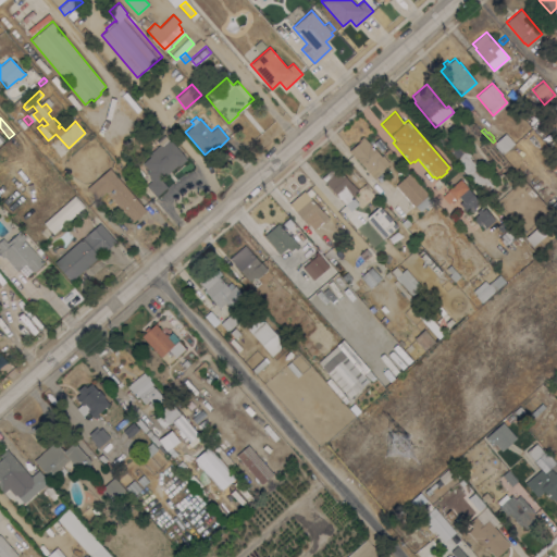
[(455,160),(454,160),(433,136),(442,130),(456,146),(460,143),(495,185),(483,195),(455,160)]
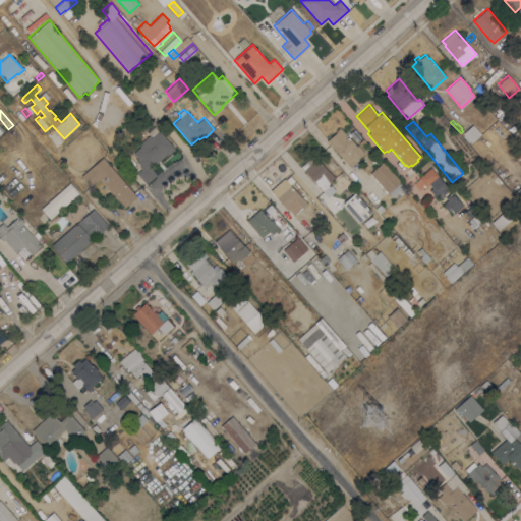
[(38,130),(32,135),(25,127),(31,122),(38,130)]
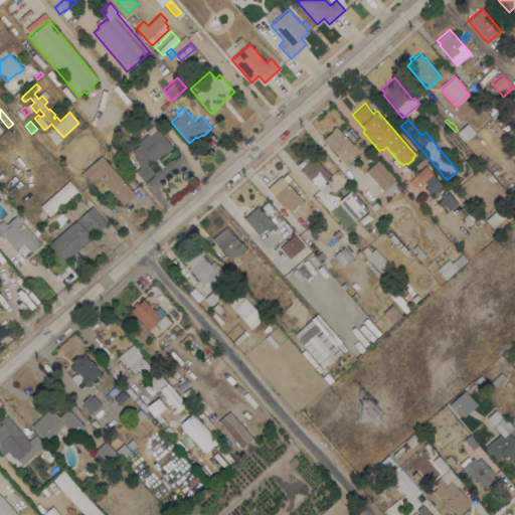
[(476,132),(466,141),(463,138),(462,140),(456,134),(467,123),(476,132)]
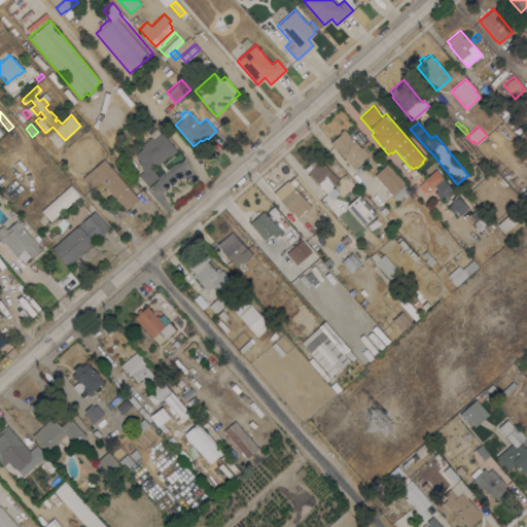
[(525,132),(518,138),(514,132),(521,126),(525,132)]
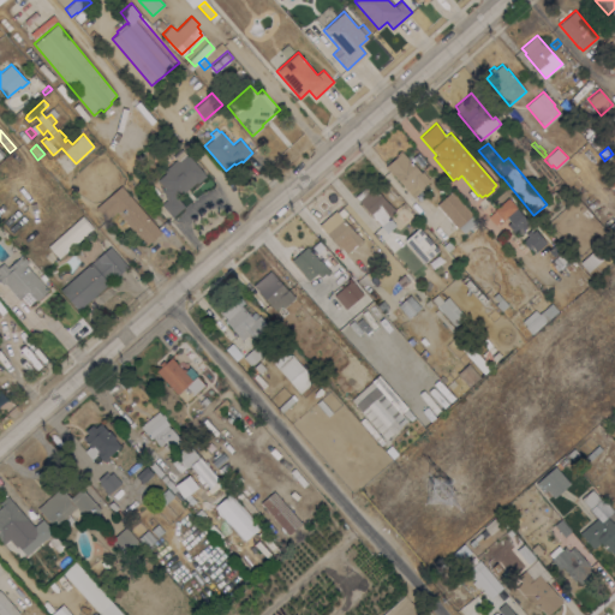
[(167,199),(165,196),(166,195),(161,190),(165,187),(157,179),(166,172),(163,169),(175,160),(173,156),(181,149),(186,154),(186,153),(204,173),(203,173),(206,175),(197,183),(196,181),(184,192),(181,190),(175,196),(185,206),(172,216),(161,204),(167,199)]
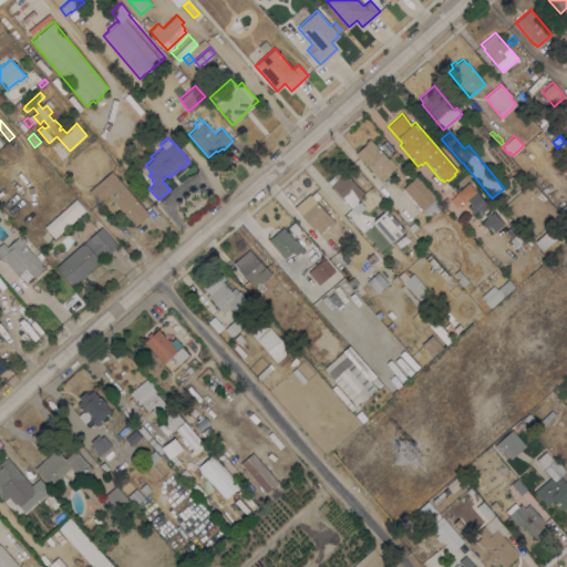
[(371,140),(388,158),(389,157),(397,166),(389,172),(390,173),(381,182),(359,157),(359,158),(354,153),(371,140)]
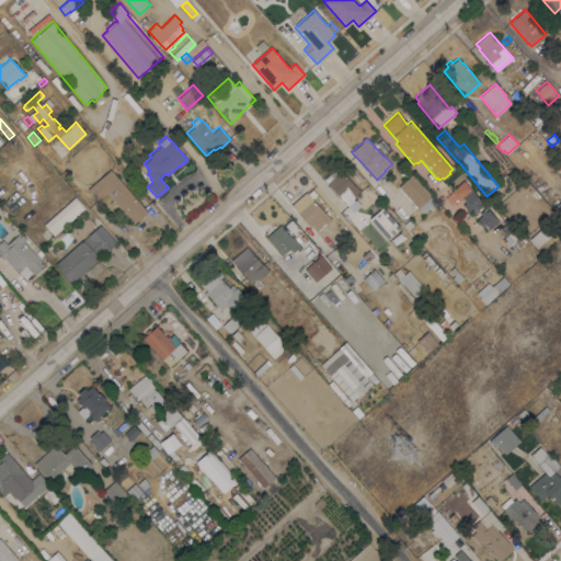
[(58,159),(52,164),(44,157),(49,151),(58,159)]
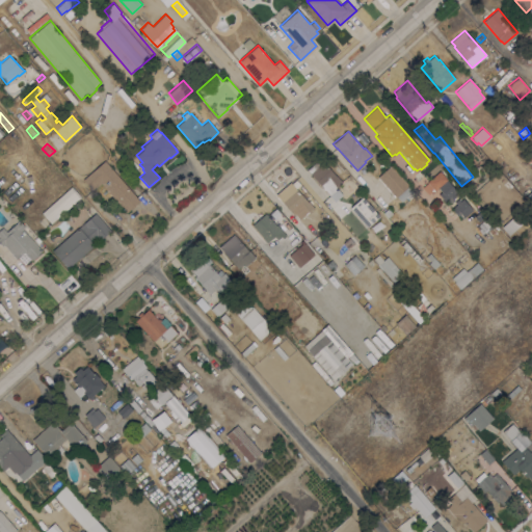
[(7,158),(32,185),(26,190),(2,163),(7,158)]
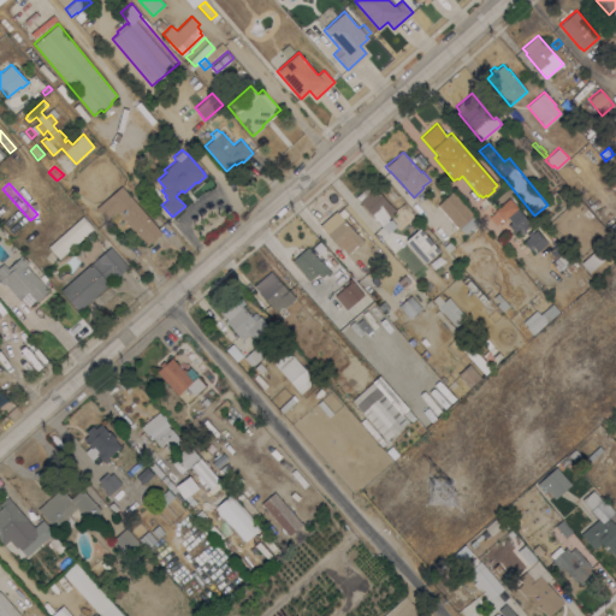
[(373,215),(372,217),(359,201),(360,200),(354,194),(366,184),(371,190),(374,188),(388,202),(389,201),(396,211),(389,217),(389,218),(381,225),(373,215)]
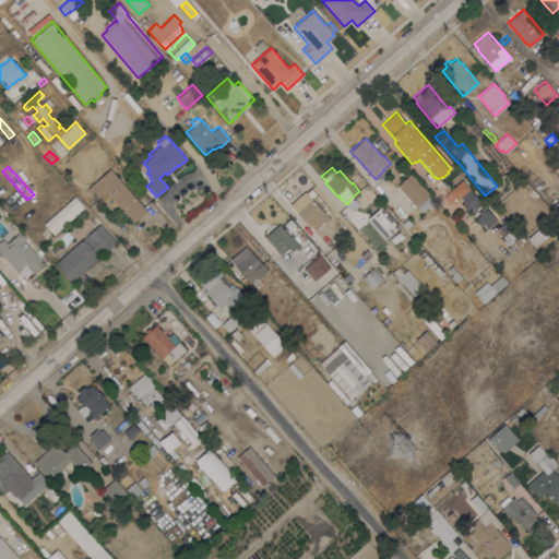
[(146,211),(132,223),(106,192),(97,200),(86,188),(109,168),(146,211)]
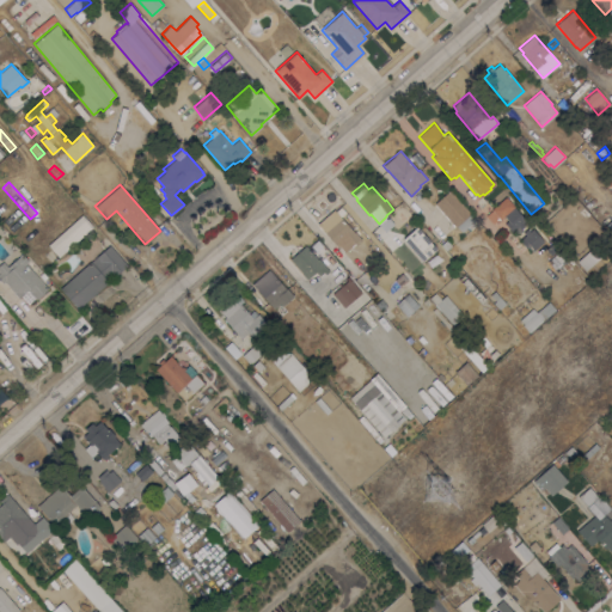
[(434,203),(450,189),(470,213),(470,214),(475,220),(461,232),(456,226),(454,226),(434,203)]
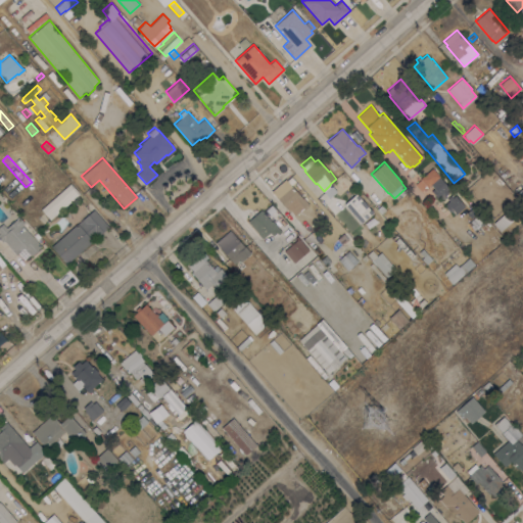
[(439,176),(438,177),(448,188),(446,190),(448,192),(444,195),(445,196),(440,201),(431,191),(434,188),(430,184),(427,187),(428,188),(425,190),(423,189),(421,191),(415,184),(420,179),(432,168),(439,176)]
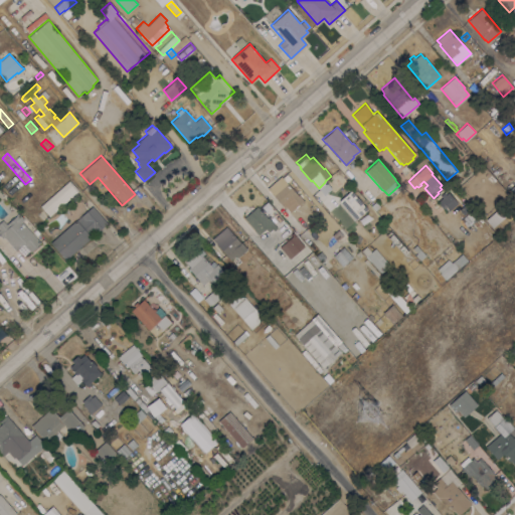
[(298,195),(298,194),(305,201),(300,206),(298,204),(296,207),(291,212),(287,208),(286,210),(267,188),(281,176),(298,195)]
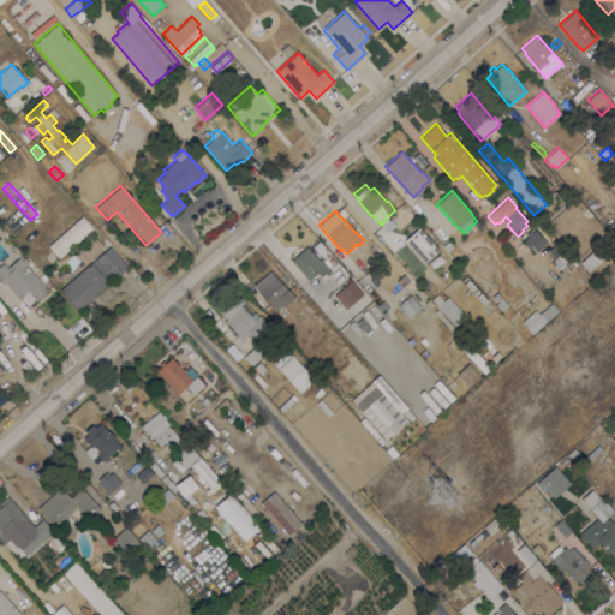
[(83,215),(87,220),(85,221),(93,228),(59,258),(48,246),(83,215)]
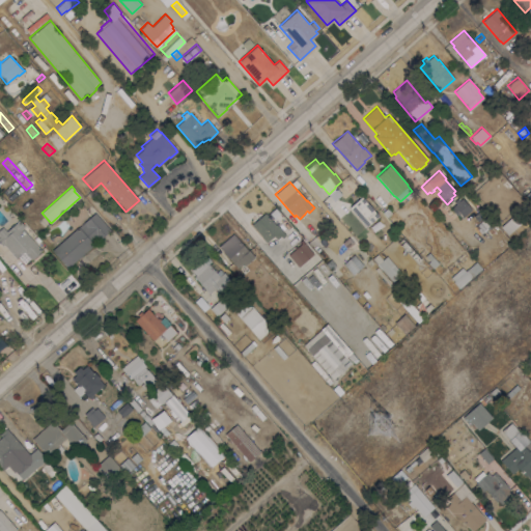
[(333,201),(329,195),(337,189),(341,194),(333,201)]
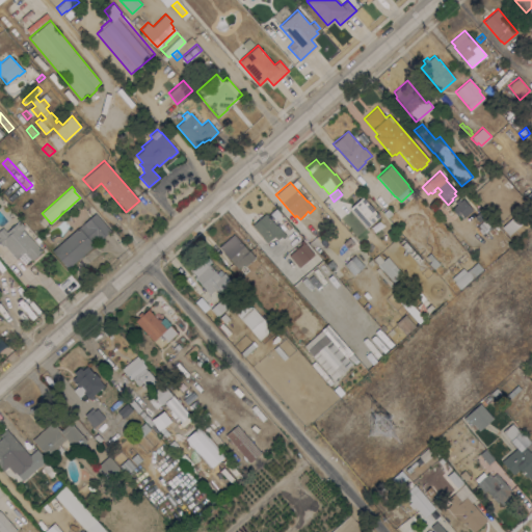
[(362,196),(379,216),(367,227),(350,207),(362,196)]
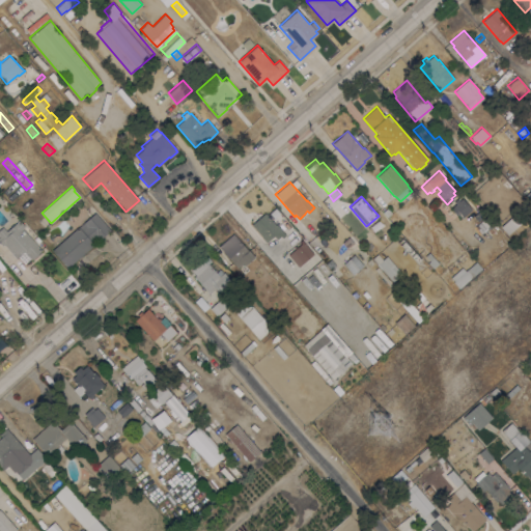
[(471,210),(463,217),(459,213),(456,216),(450,208),(455,203),(454,201),(457,198),(459,200),(462,198),(471,210)]
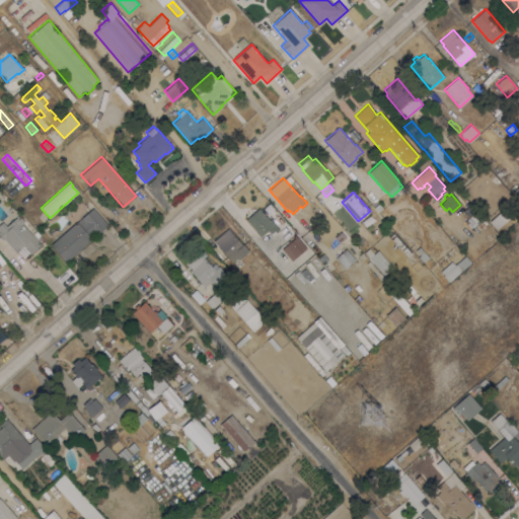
[(462,211),(469,206),(473,211),(466,216),(462,211)]
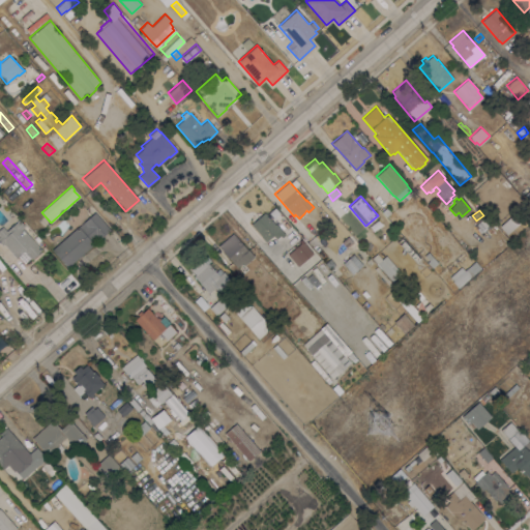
[(110,229),(94,243),(79,226),(95,212),(110,229)]
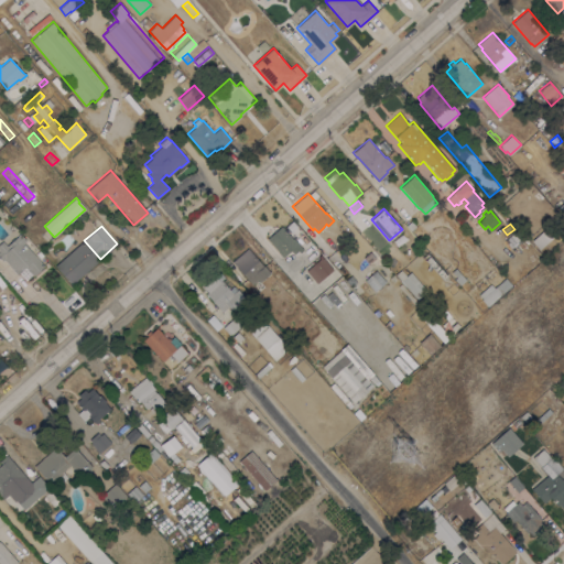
[(282,226),(293,238),(304,249),(300,252),(299,250),(294,253),(291,250),(282,257),(278,251),(279,251),(268,238),(282,226)]
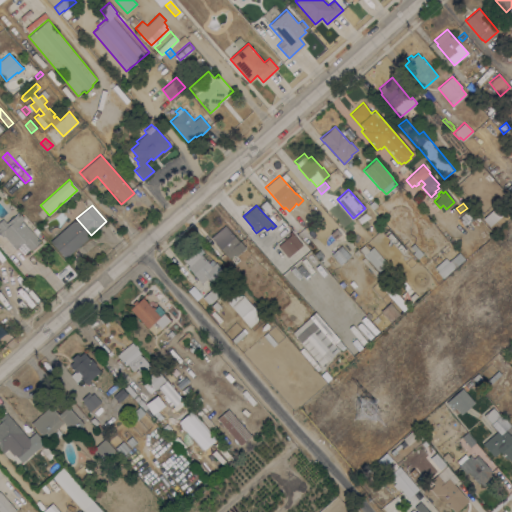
[(483,218),(497,205),(504,213),(489,226),(483,218)]
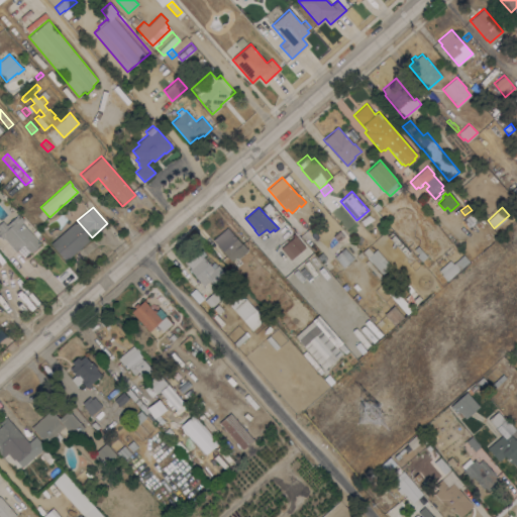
[(382,221),(371,232),(359,219),(371,209),(382,221)]
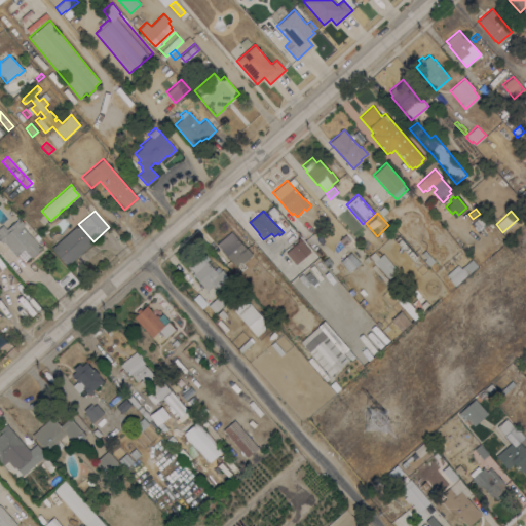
[(481,229),(480,228),(478,229),(473,224),(475,222),(474,221),(480,216),(486,224),(481,229)]
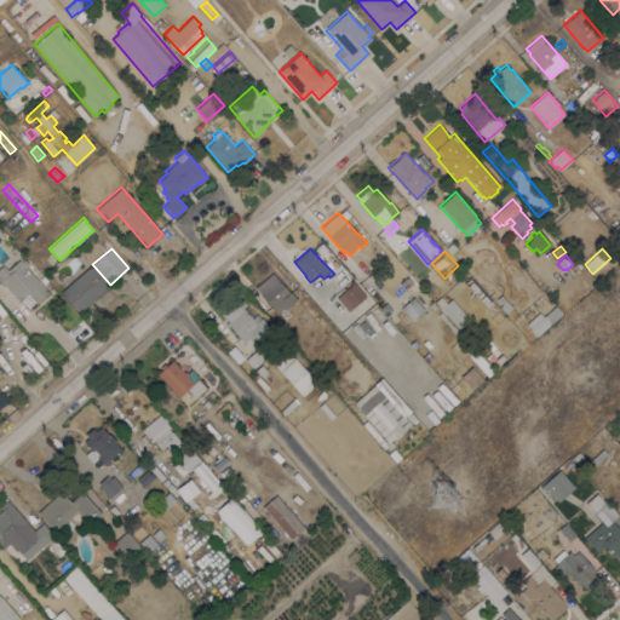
[(45,296),(45,297),(38,303),(38,302),(36,303),(28,293),(18,302),(4,285),(3,287),(0,285),(0,267),(3,264),(7,270),(22,257),(29,264),(27,267),(49,292),(45,296)]
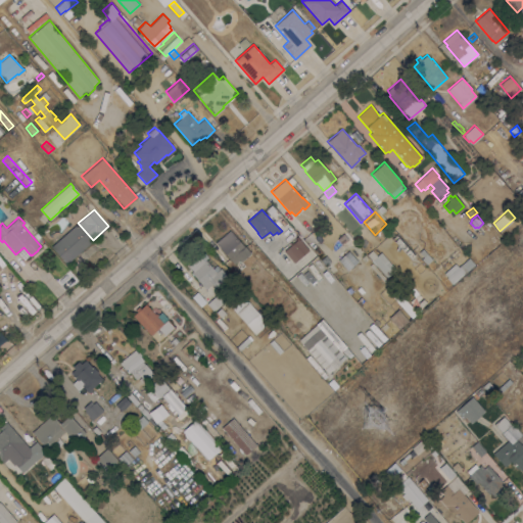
[(363,251),(361,253),(352,244),(346,249),(336,238),(341,233),(333,224),(335,221),(344,232),(363,251)]
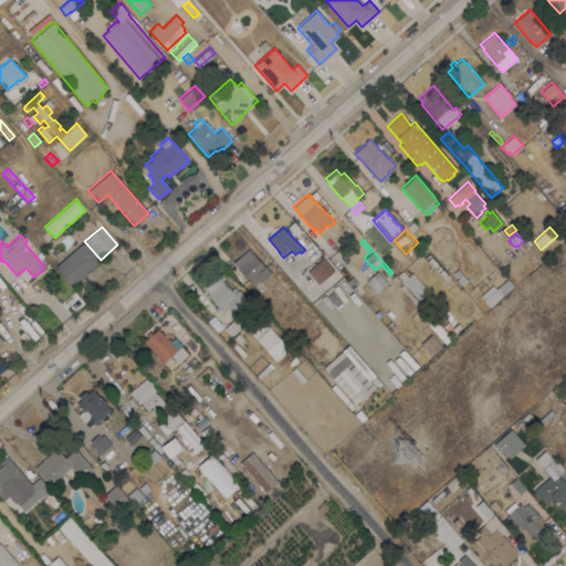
[(100,261),(72,285),(55,266),(83,242),(100,261)]
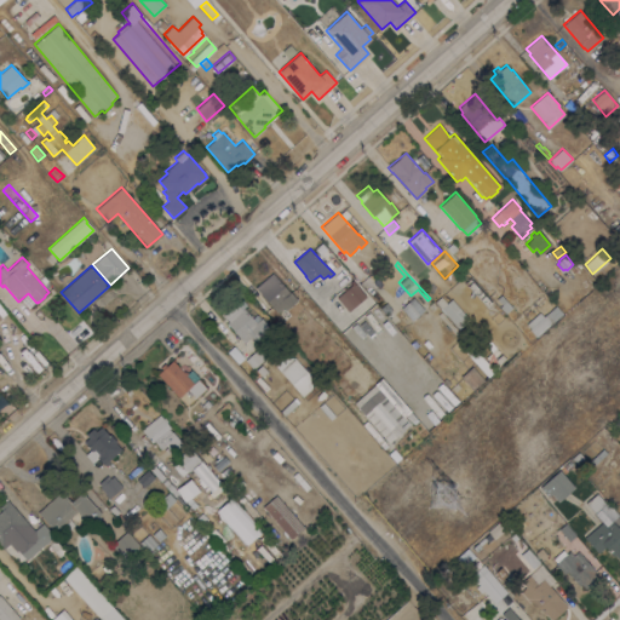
[(290,292),(291,292),(297,299),(286,310),(282,308),(277,313),(254,287),(271,273),(290,292)]
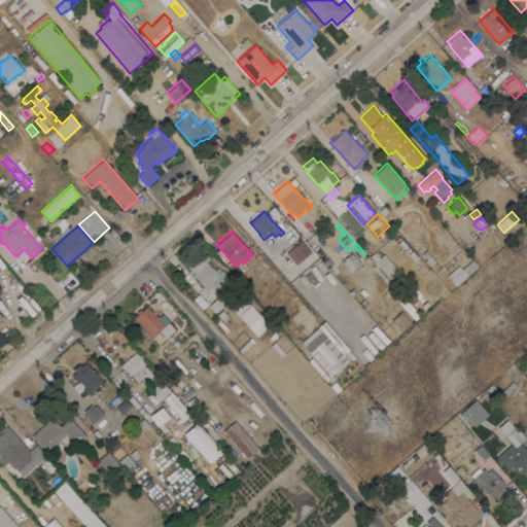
[(311,251),(294,266),(285,253),(299,242),(297,240),(300,238),(311,251)]
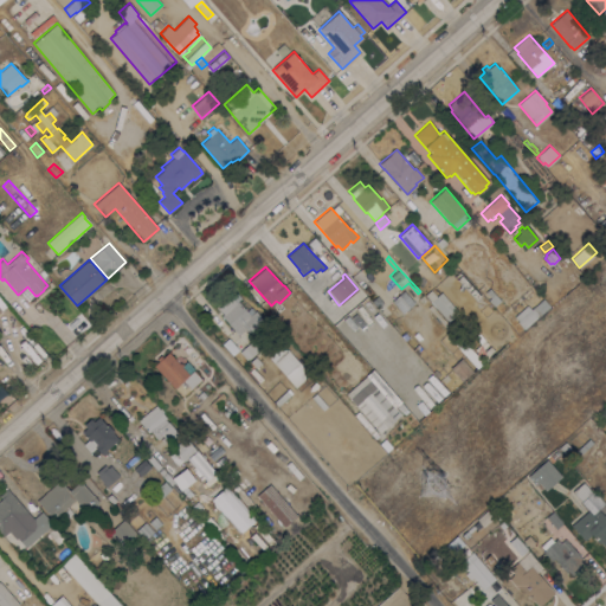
[(414,302),(403,313),(392,301),(404,290),(414,302)]
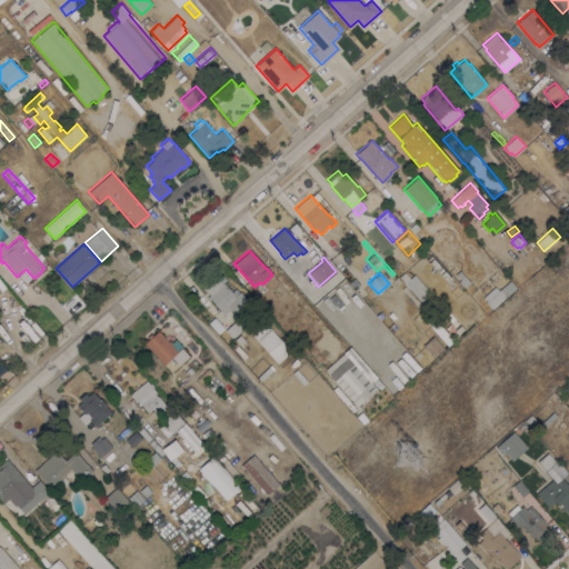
[(430,293),(420,301),(405,282),(413,275),(430,293)]
